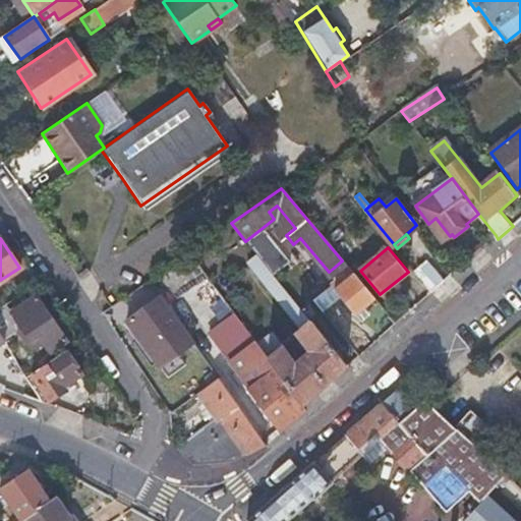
[(149,280),(161,296),(165,302),(204,276),(187,253),(149,280)]
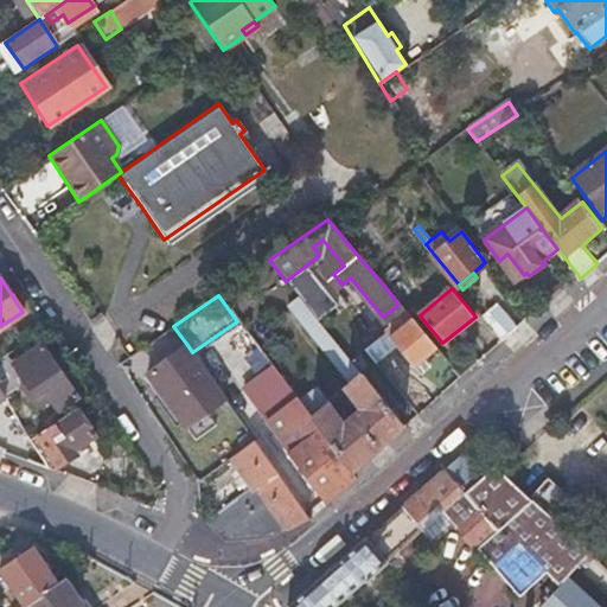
[(327,402),(310,415),(350,470),(404,425),(299,296),(288,306),(352,383),(345,388),(362,408),(344,422),(327,402)]
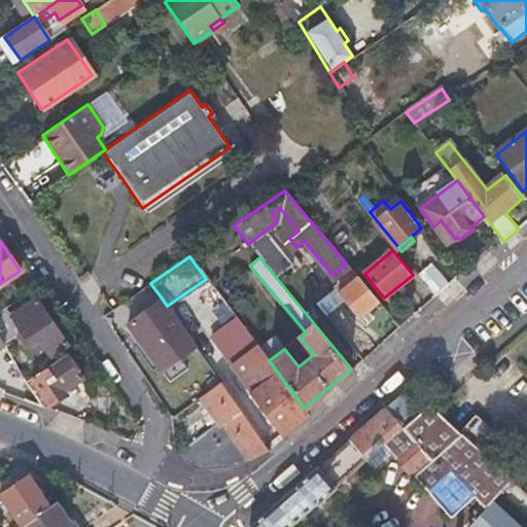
[(436,293),(443,287),(450,282),(432,260),(418,272),(436,293)]
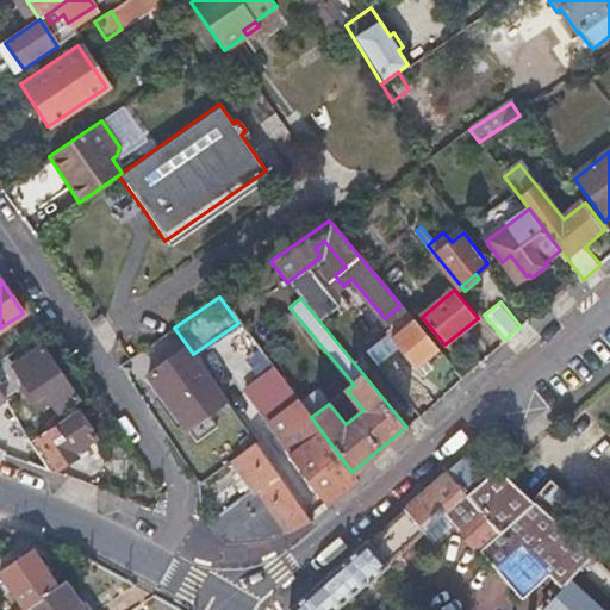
[(400,305),(391,313),(399,323),(409,316),(400,305)]
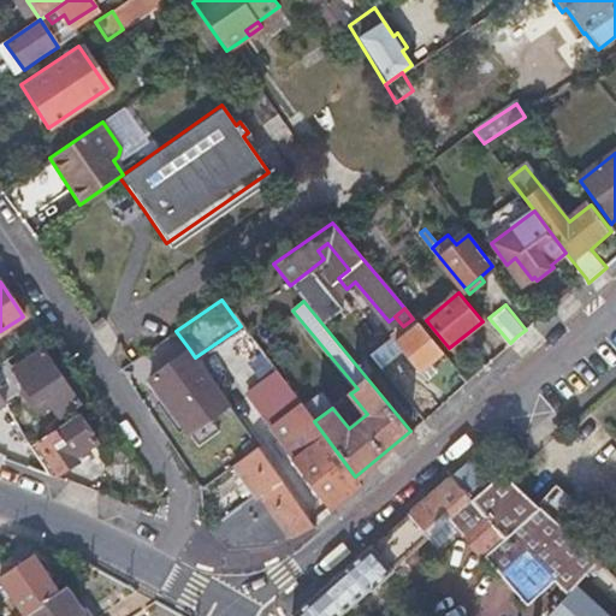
[(392,336),(395,338),(397,342),(395,344),(420,374),(443,355),(413,319),(403,326),(392,336)]
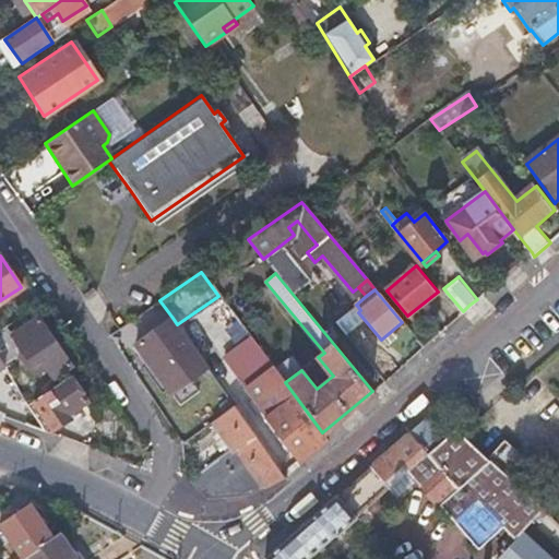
[(336,323),(380,371),(394,358),(349,311),(336,323)]
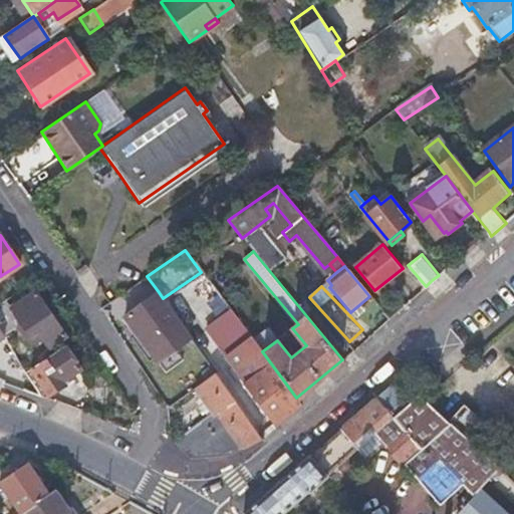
[(163,298),(159,292),(126,317),(159,360),(192,336),(163,298)]
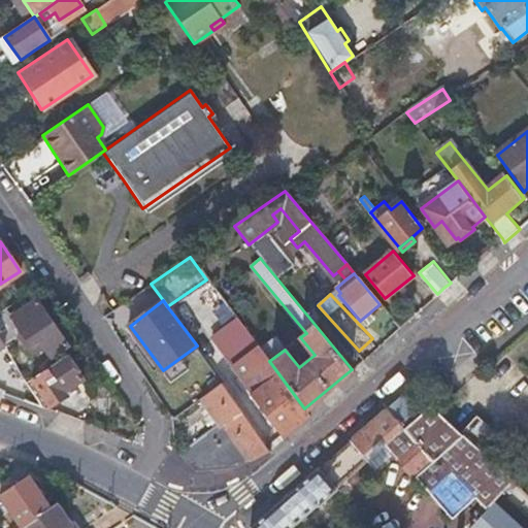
[(22,333),(47,317),(37,301),(11,319),(22,333)]
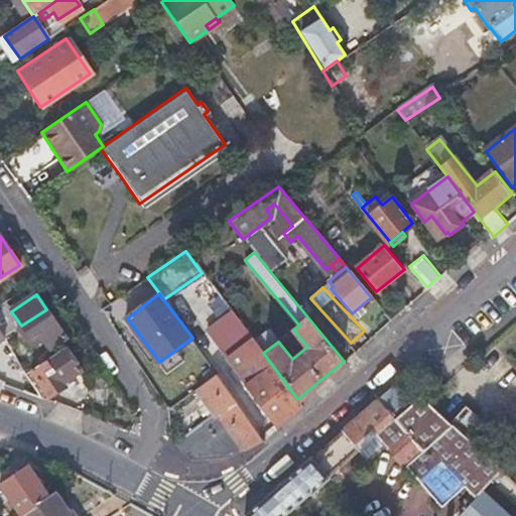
[(66,340),(46,309),(21,326),(16,330),(24,342),(37,334),(48,351),(66,340)]
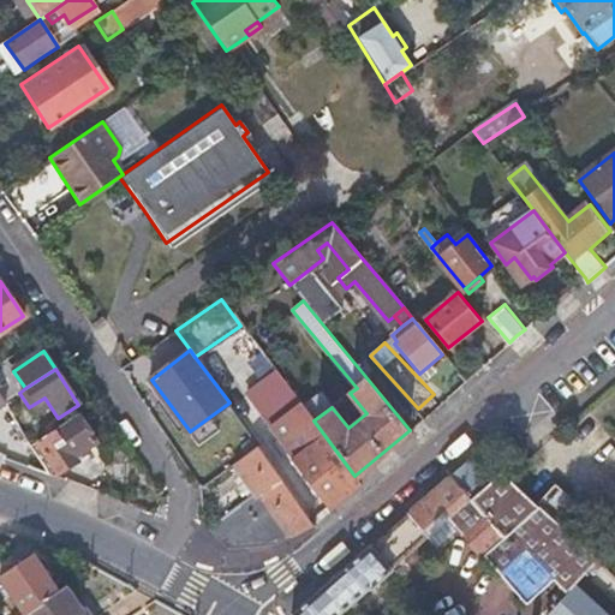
[(354,476),(314,421),(300,405),(275,370),(245,393),(294,458),(291,461),(330,508),(359,482),(354,476)]
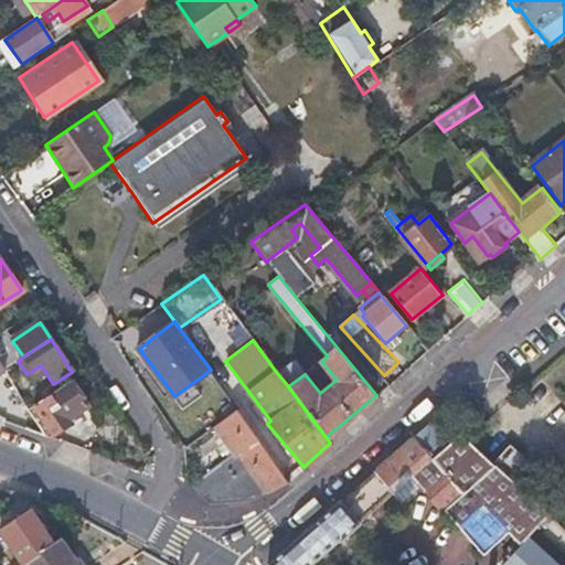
[(0,345),(0,361),(4,369),(9,365),(10,365),(8,362),(4,352),(0,345)]
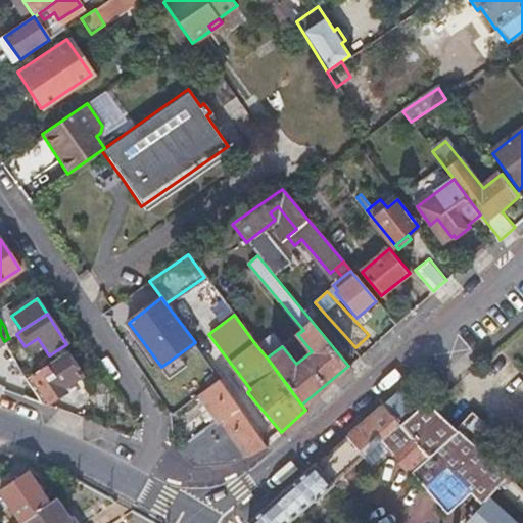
[(271,333),(255,344),(267,358),(282,346),(271,333)]
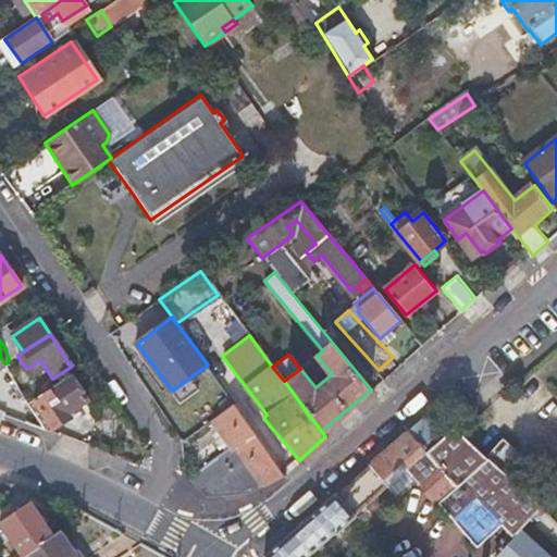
[(52,429),(62,422),(71,417),(69,413),(87,400),(71,375),(34,401),(52,429)]
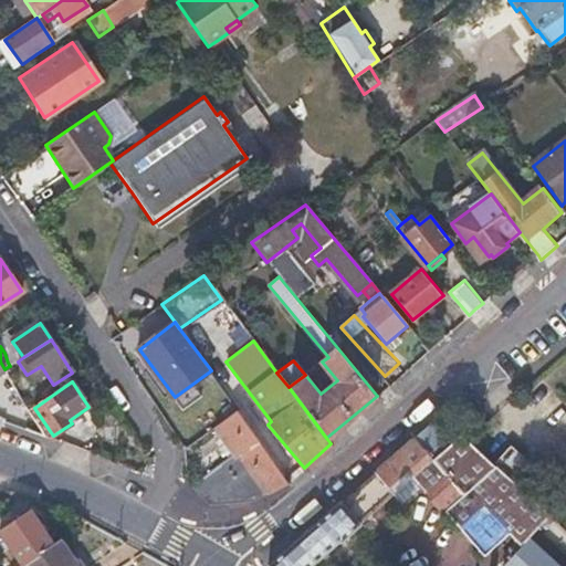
[(237,410),(226,419),(213,428),(250,471),(222,486),(224,504),(250,501),(289,482),(237,410)]
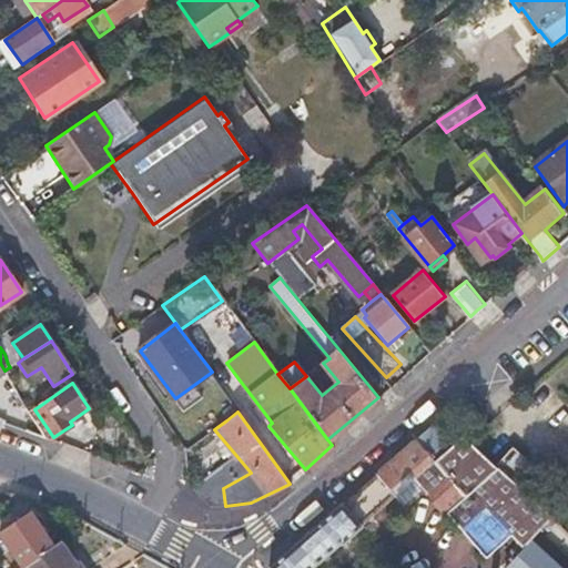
[(435,425),(273,567),(313,567),(338,546),(341,547),(361,529),(359,527),(391,498),(386,494),(405,476),(418,490),(421,492),(445,516),(447,514),(462,528),(484,508),(521,548),(527,541),(548,518),(511,483),(497,469),(464,437),(457,444),(446,430),(443,434),(435,425)]
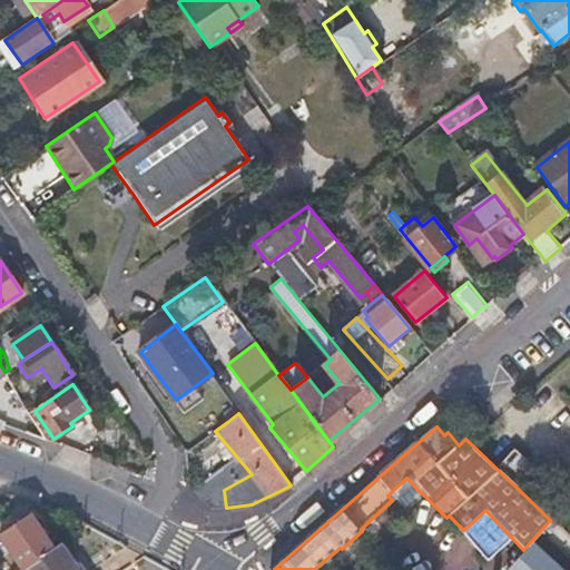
[(516,454),(499,471),(513,484),(529,467),(516,454)]
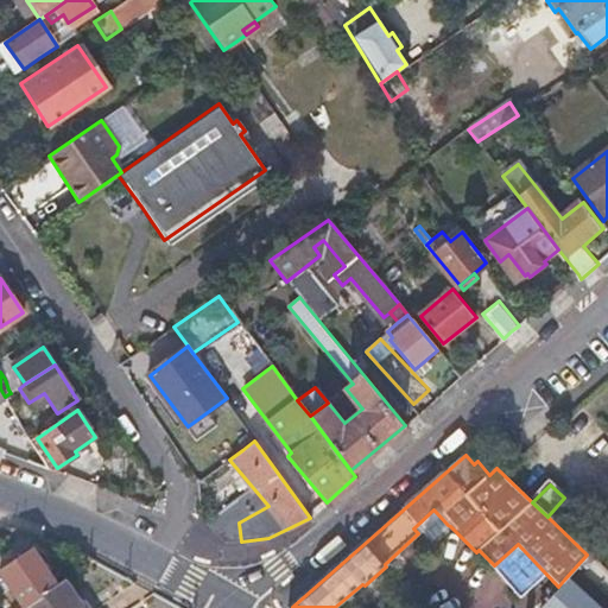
[(227,510),(207,525),(223,543),(241,542),(239,523),(227,510)]
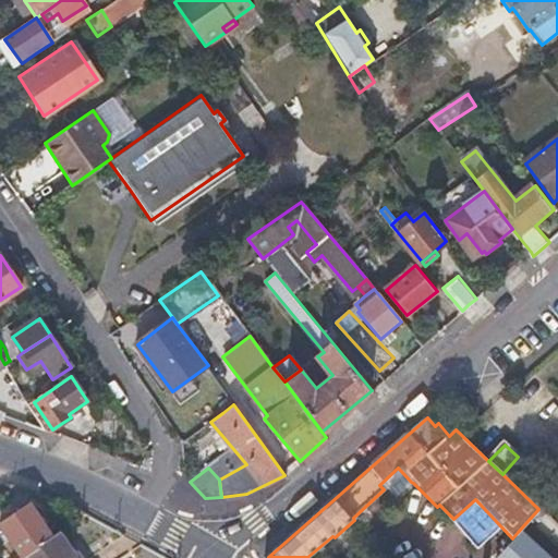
[(392,498),(411,482),(398,468),(379,485),(384,489),(392,498)]
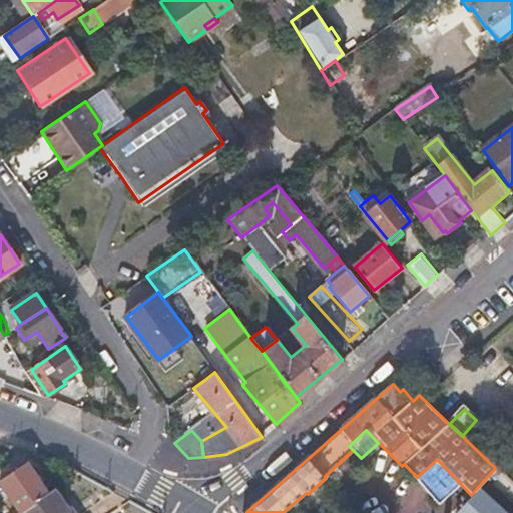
[(0,480),(26,464),(9,447),(0,456),(0,480)]
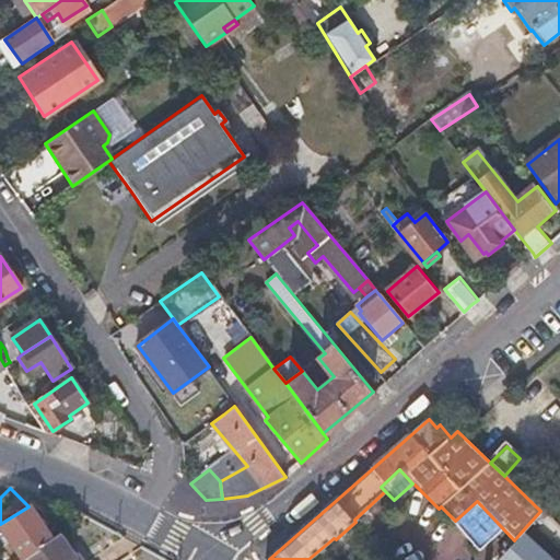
[(22,559),(51,539),(28,506),(0,524),(0,532),(19,559),(22,559)]
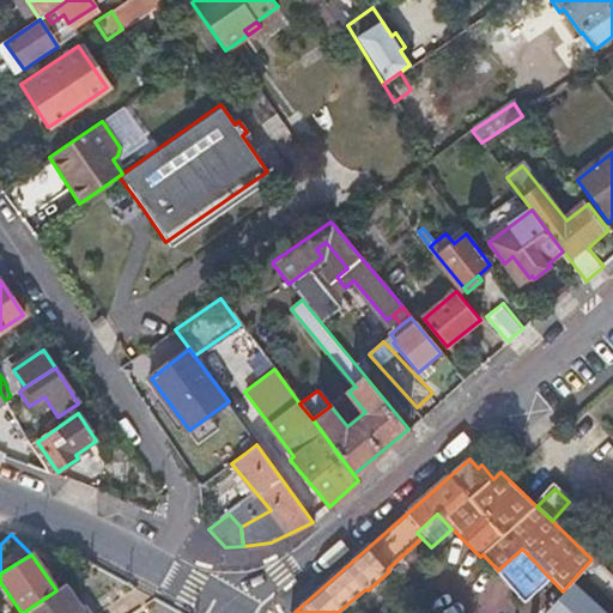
[(563,592),(542,612),(600,612),(569,584),(563,592)]
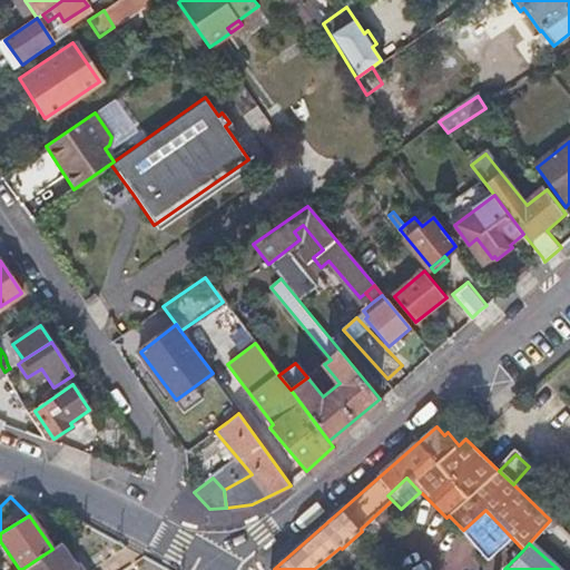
[(77,569),(60,544),(52,549),(22,569),(80,569),(81,569),(80,569),(77,569)]
